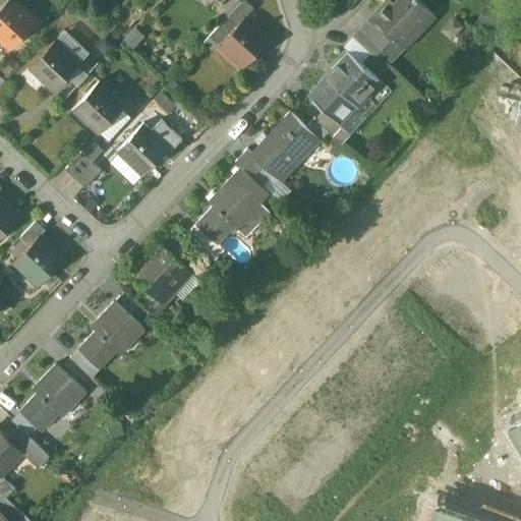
[(35,20),(12,0),(8,0),(0,8),(0,37),(10,47),(35,20)]
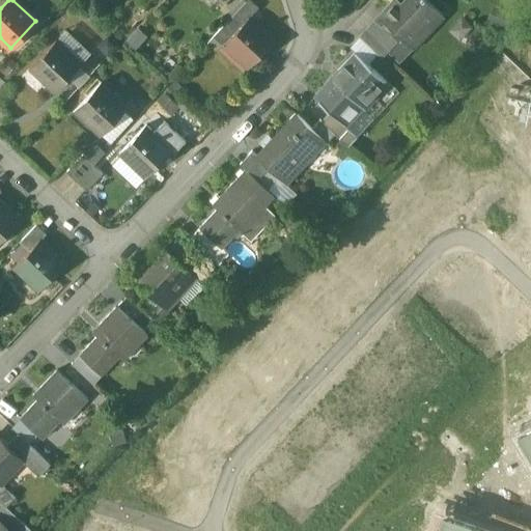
[(249,0),(247,0),(233,15),(243,23),(248,17),(249,18),(257,8),(249,0)]
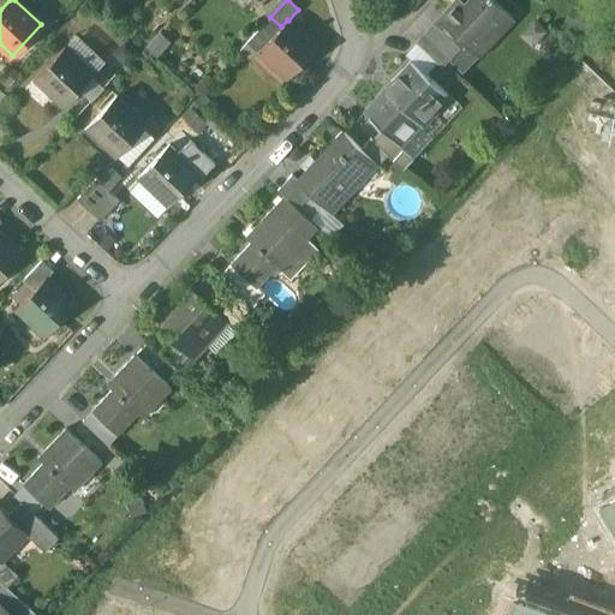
[(489,0),(466,0),(461,6),(455,0),(453,0),(437,18),(439,18),(434,24),(459,48),(448,60),(460,73),(476,57),(476,58),(511,19),(489,0)]
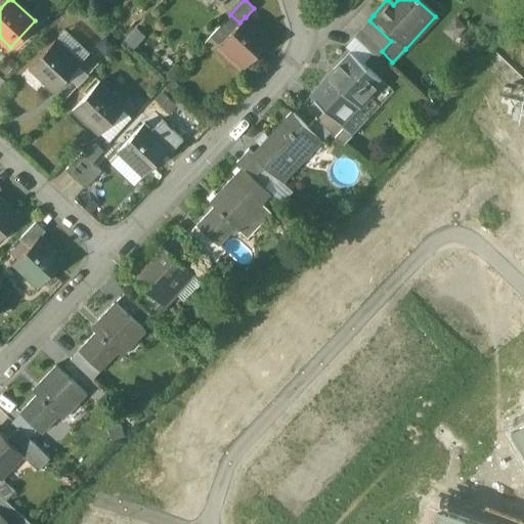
[(239,23),(221,42),(246,66),(269,40),(246,17),(245,16),(239,23)]
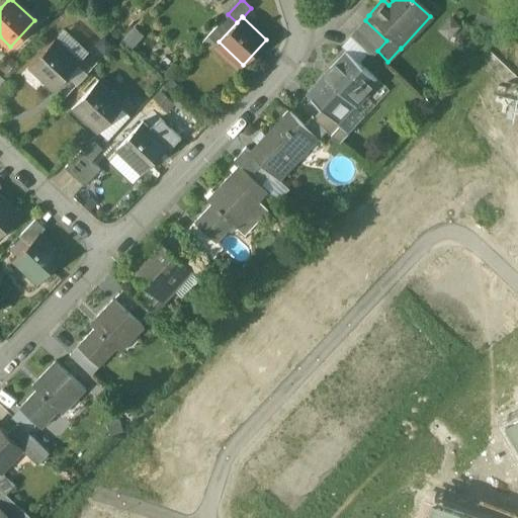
[(365,20),(350,36),(371,57),(377,51),(386,40),(365,20)]
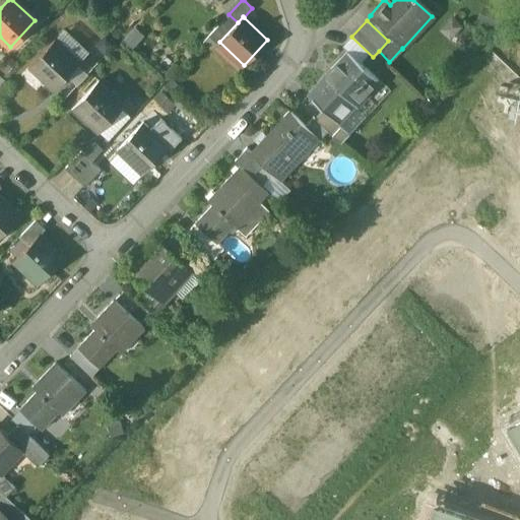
[(78,64),(54,41),(29,67),(55,89),(78,64)]
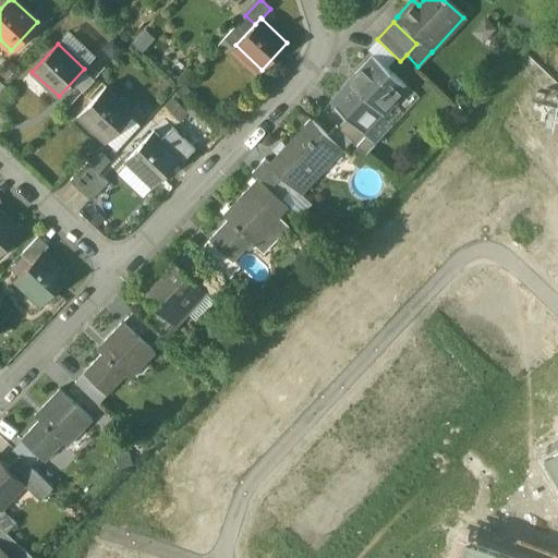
[(373,55),(354,74),(359,79),(335,107),(347,118),(362,132),(404,86),(404,87),(405,86),(373,55)]
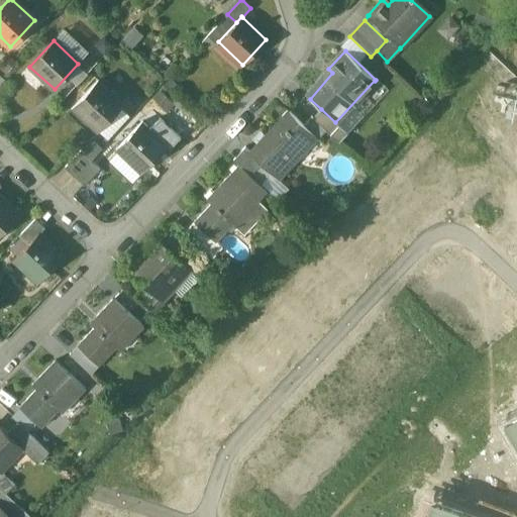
[(2,78),(0,80),(0,99),(12,87),(2,78)]
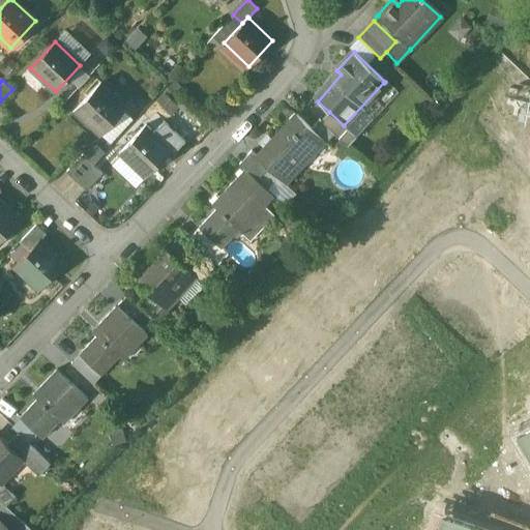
[(125,107),(99,84),(76,111),(100,134),(125,107)]
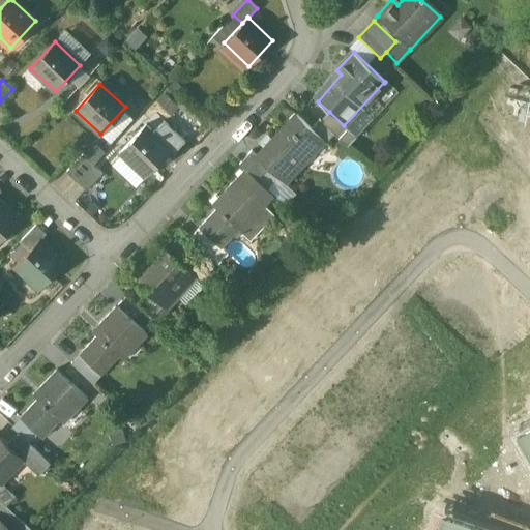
[(344,125),(329,112),(320,120),(347,146),(356,137),(344,125)]
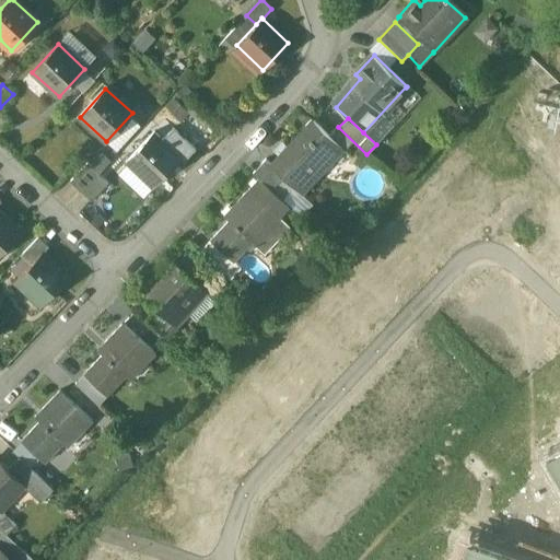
[(342,148),(313,121),(303,132),(333,159),(342,148)]
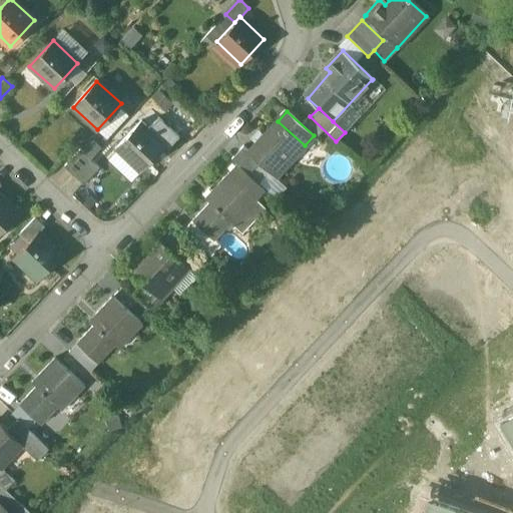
[(147,129),(164,145),(168,148),(179,137),(158,118),(147,129)]
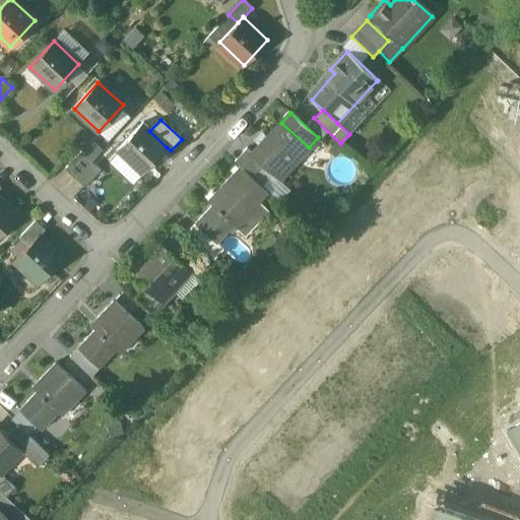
[(254,153),(253,154),(263,165),(273,174),(279,180),(309,147),(281,123),(254,153)]
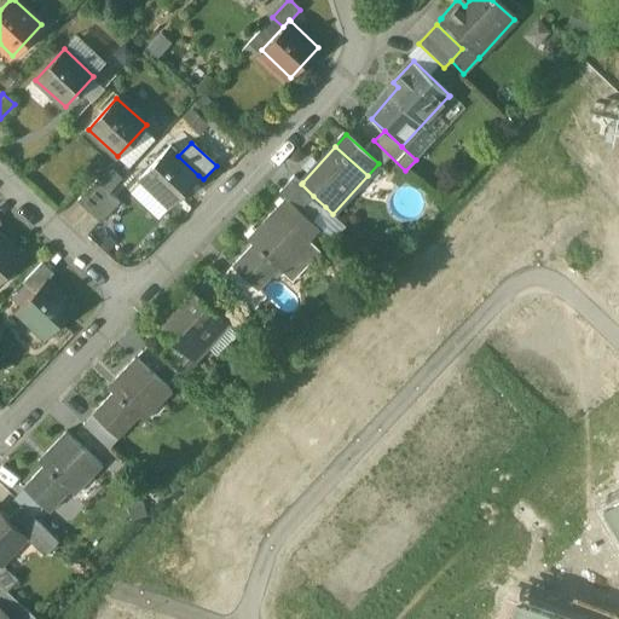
[(169,148),(145,173),(157,184),(152,190),(169,206),(198,175),(178,156),(169,148)]
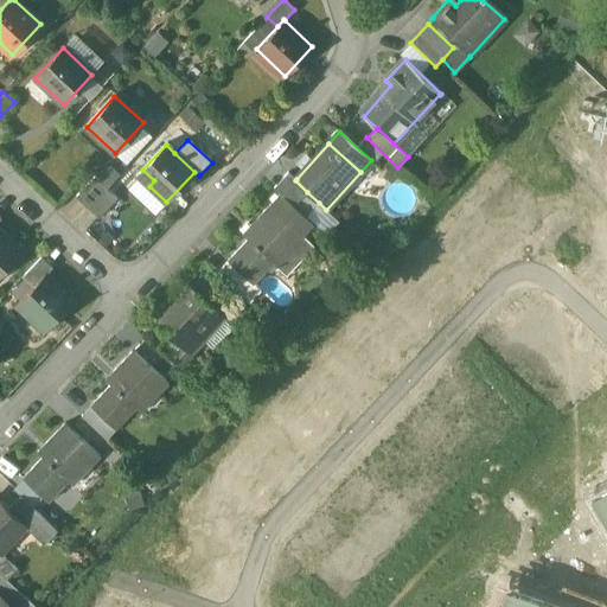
[(154,180),(142,170),(138,174),(149,186),(154,180)]
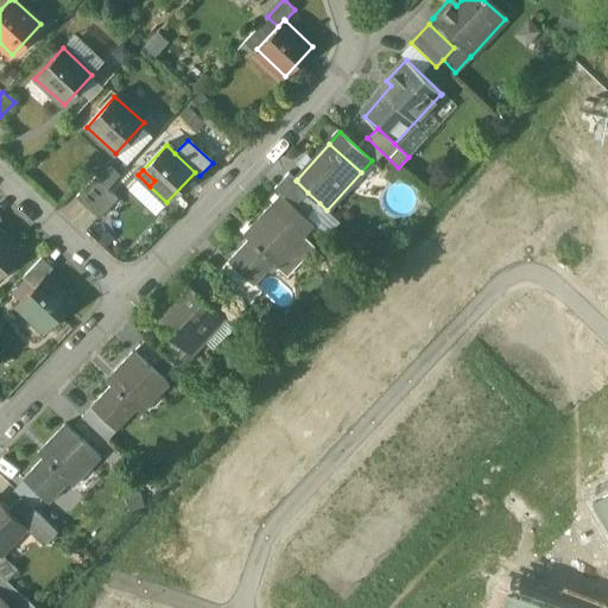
[(119,171),(107,187),(118,195),(130,179),(119,171)]
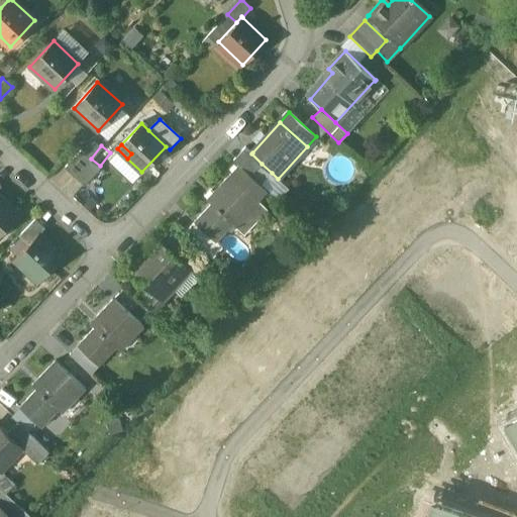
[(262,164),(251,153),(252,152),(245,146),(233,160),(239,166),(250,175),(262,164)]
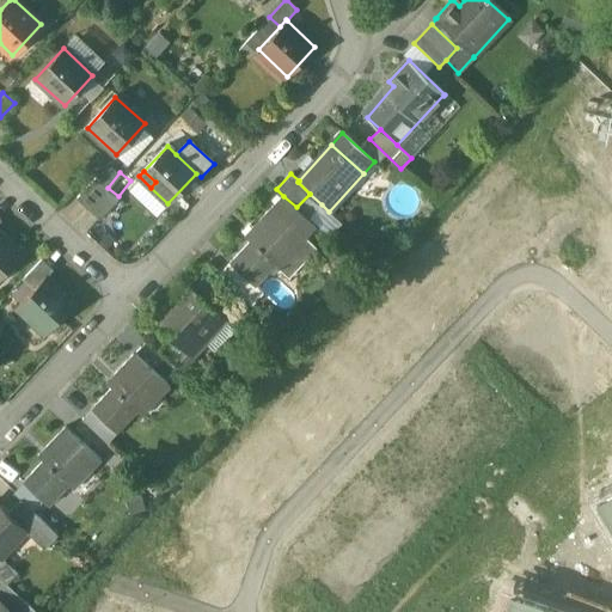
[(106,190),(95,179),(77,199),(89,209),(106,190)]
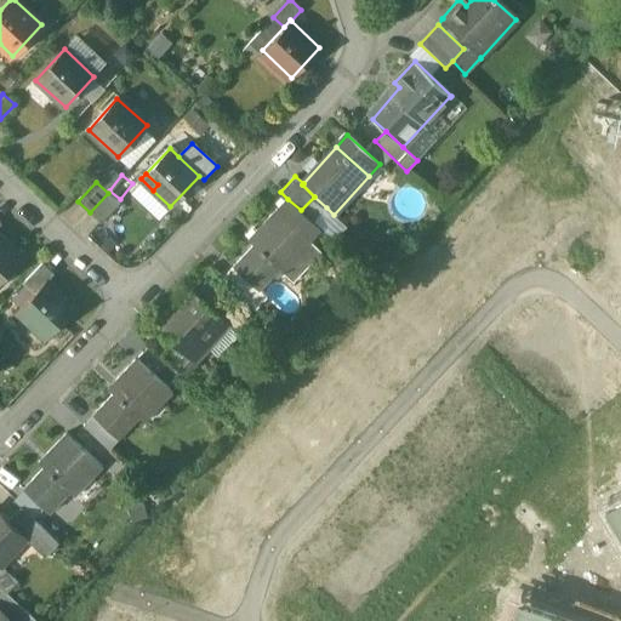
[(119,204),(108,193),(90,212),(101,223),(119,204)]
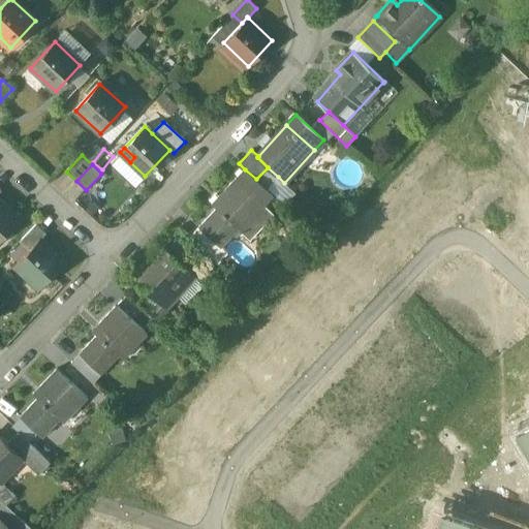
[(278,177),(268,167),(256,179),(267,189),(278,177)]
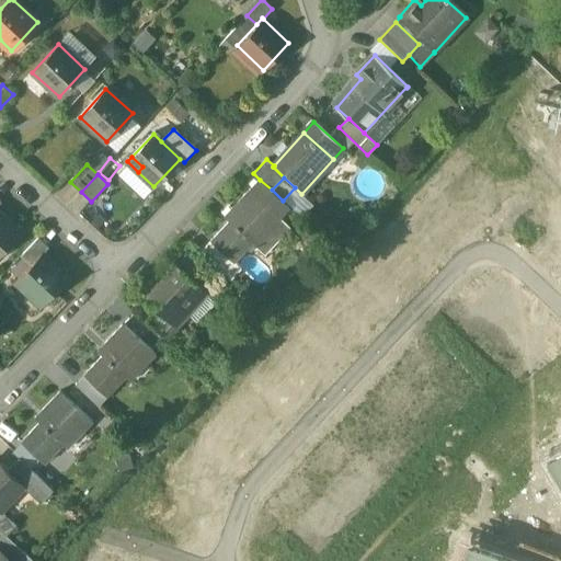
[(272,190),(260,180),(250,190),(279,217),(289,207),(283,201),(272,190)]
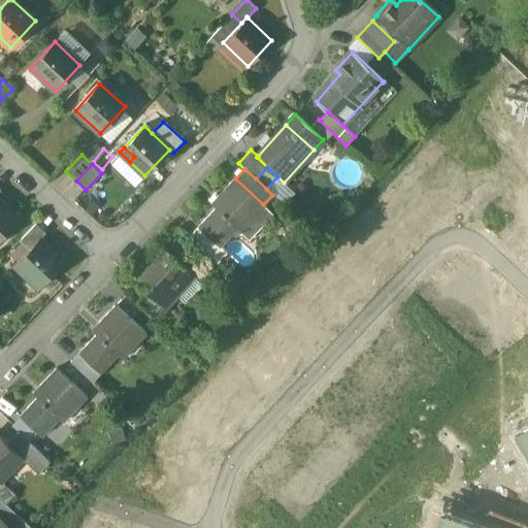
[(235,178),(211,203),(216,207),(198,226),(216,243),(219,246),(237,227),(241,231),(265,206),(263,204),(235,178)]
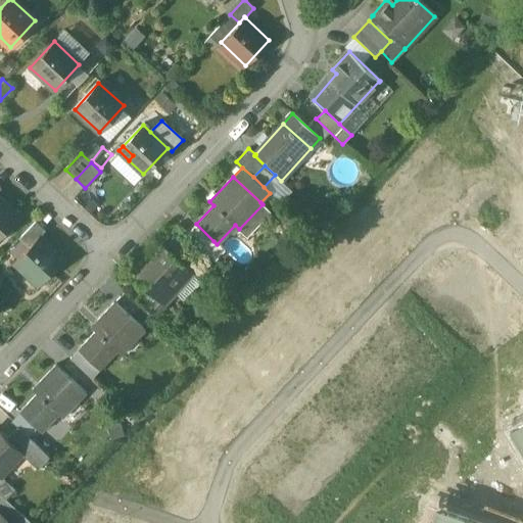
[(0,200),(0,237),(18,218),(0,200)]
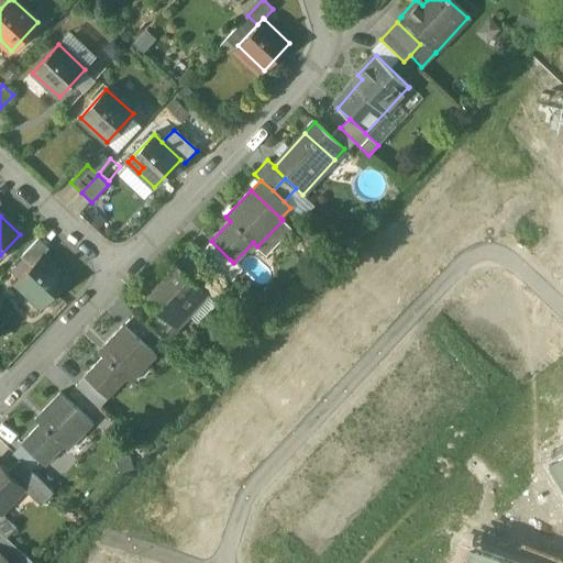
[(283,220),(257,246),(265,254),(290,227),(283,220)]
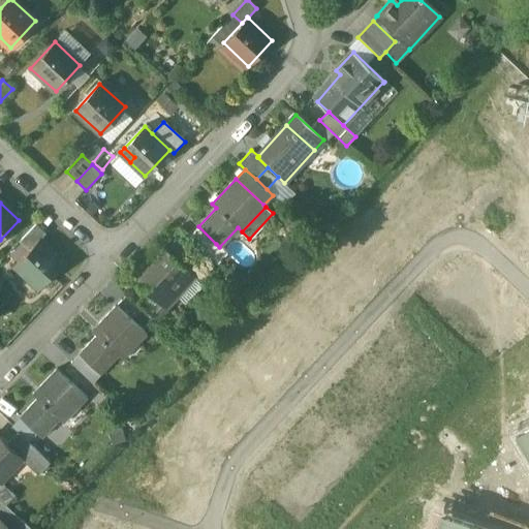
[(35,225),(19,242),(28,250),(38,240),(39,241),(44,235),(35,225)]
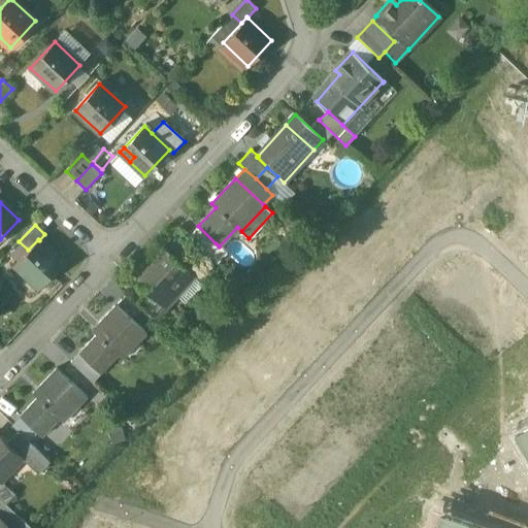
[(216,243),(198,226),(190,235),(207,253),(216,243)]
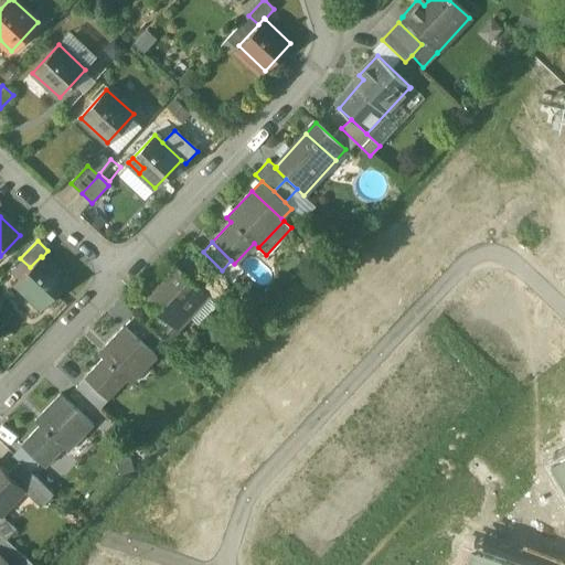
[(30,267),(14,284),(41,309),(67,280),(42,257),(41,256),(30,267)]
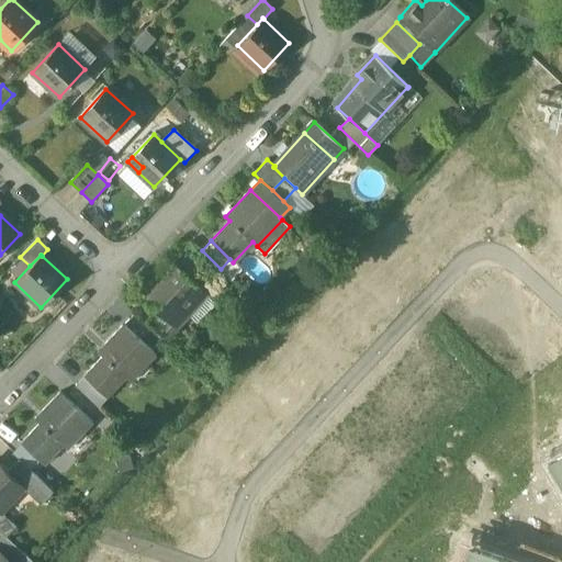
[(179,267),(147,301),(154,307),(176,328),(177,328),(208,294),(179,267)]
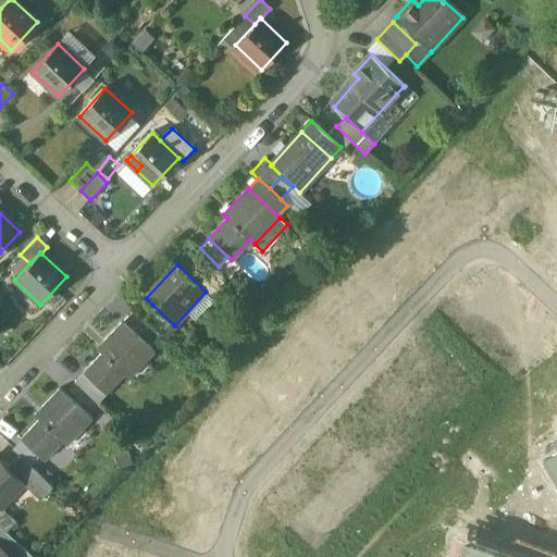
[(174,325),(152,305),(140,318),(173,348),(185,335),(175,325),(174,325)]
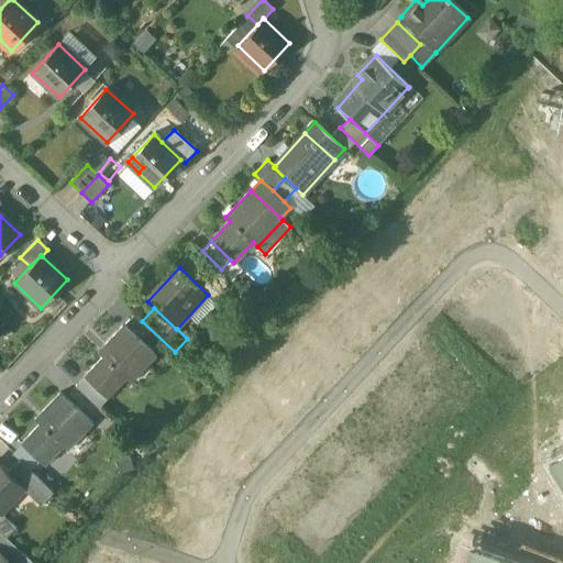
[(111,349),(85,376),(108,397),(128,377),(131,381),(156,355),(124,324),(106,344),(111,349)]
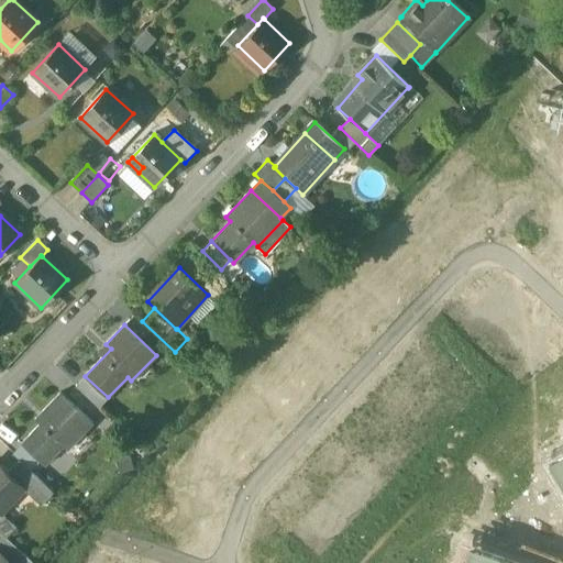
[(108,397),(85,376),(76,386),(99,407),(108,397)]
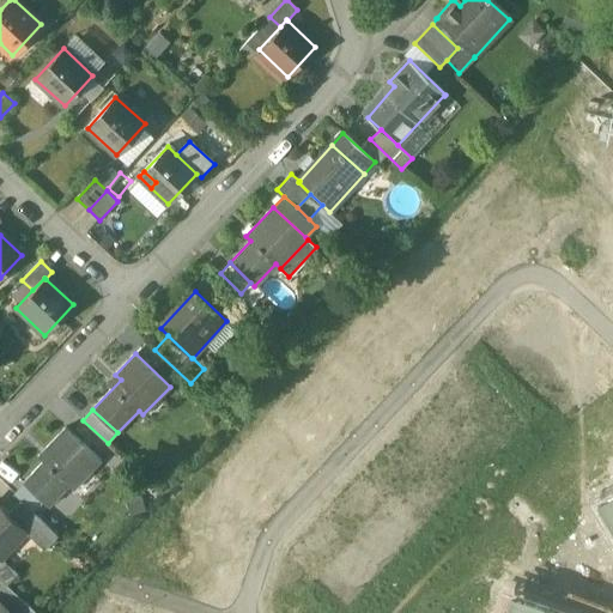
[(52,453),(23,484),(24,485),(43,503),(48,507),(68,485),(66,481),(77,469),(89,473),(101,460),(65,426),(46,448),(52,453)]
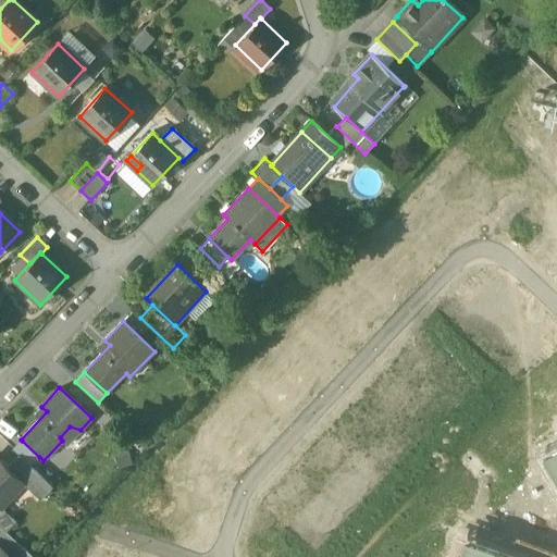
[(556,440),(537,452),(556,484),(556,440)]
